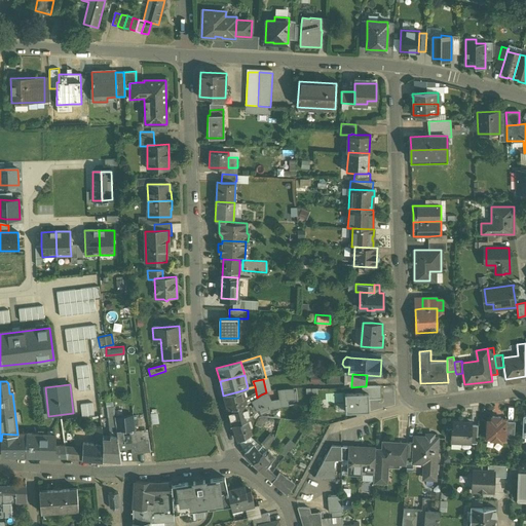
[(366,386),(362,386),(362,392),(368,392),(368,399),(381,399),(380,386),(366,386)]
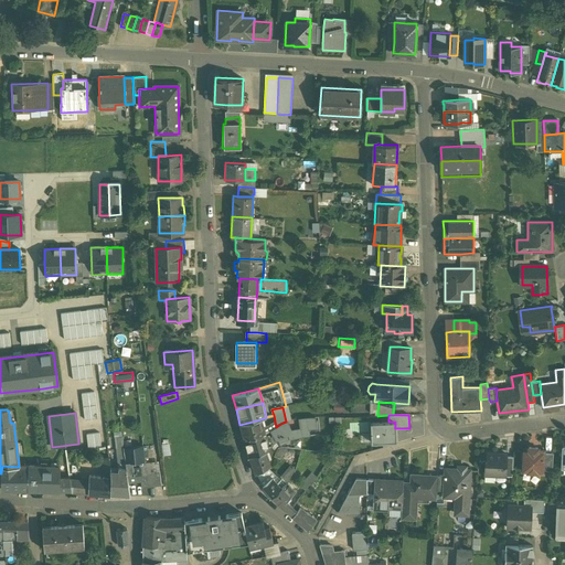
[(306,418),(299,419),(300,429),(301,438),(310,436),(307,426),(306,418)]
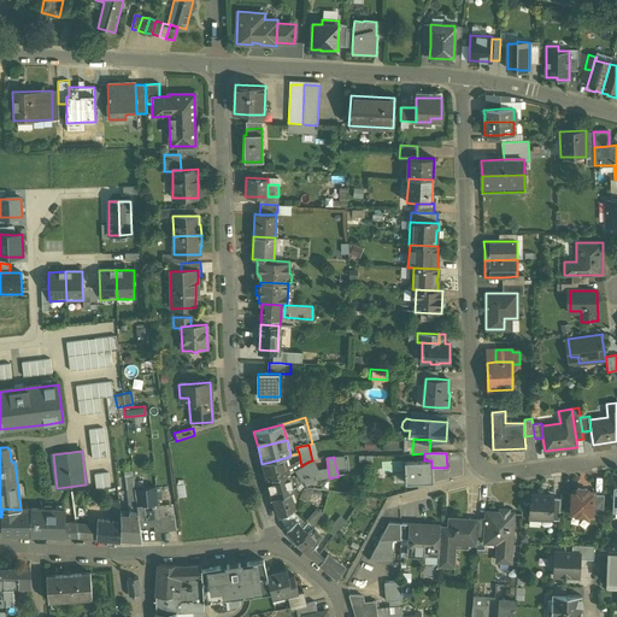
[(285,458),(262,464),(268,481),(288,475),(285,458)]
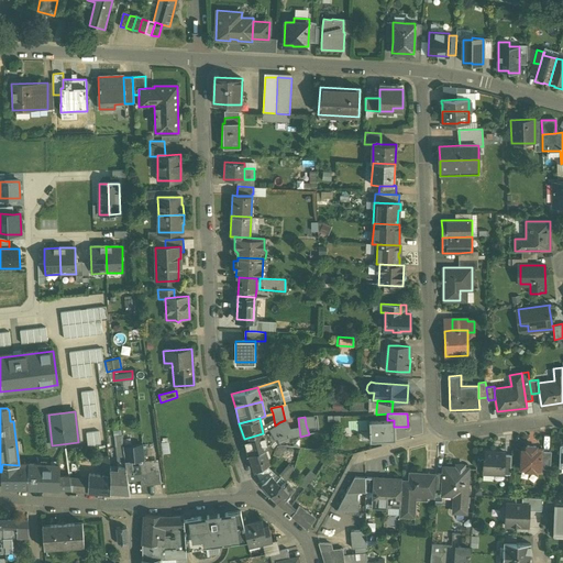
[(275,426),(268,429),(271,432),(286,422),(285,420),(279,422),(275,426)]
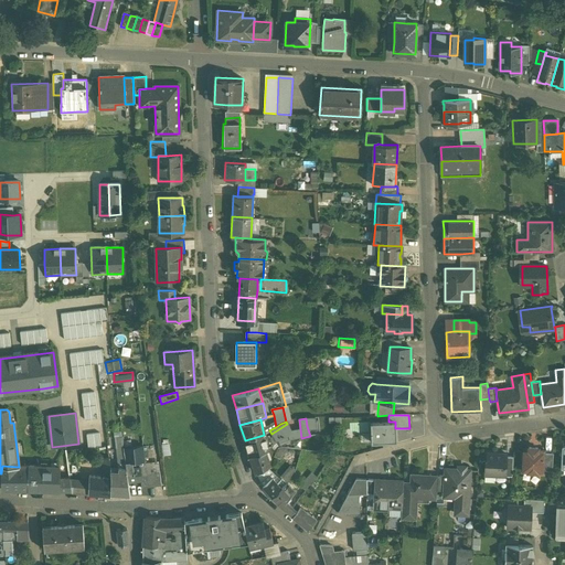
[(388,422),(371,423),(372,443),(396,441),(395,428),(395,422),(388,422)]
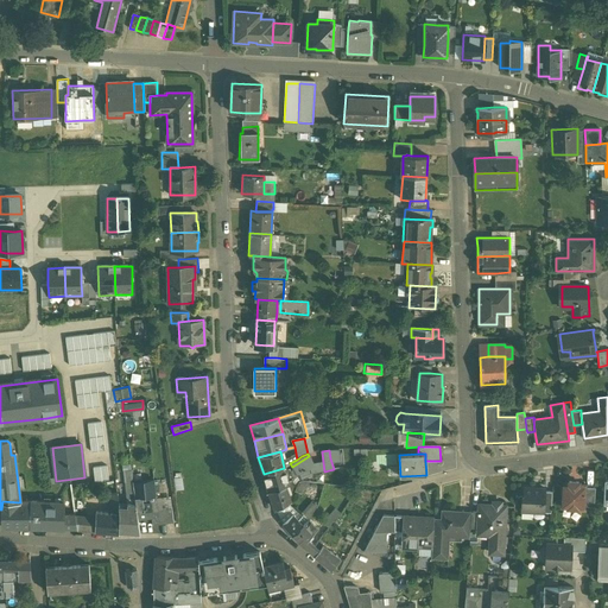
[(323,462),(314,463),(309,456),(292,467),(296,472),(292,474),(295,477),(297,475),(299,474),(309,468),(311,473),(324,472),(323,462)]
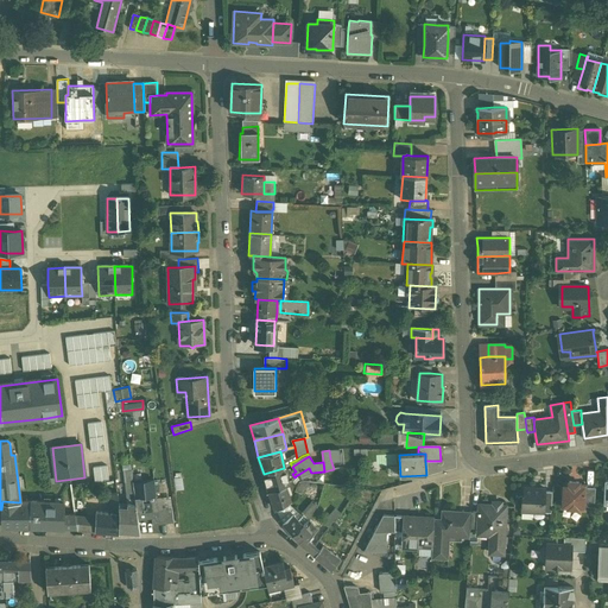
[(280,469),(264,474),(268,492),(282,488),(285,487),(282,473),(284,472),(285,469),(284,468),(280,469)]
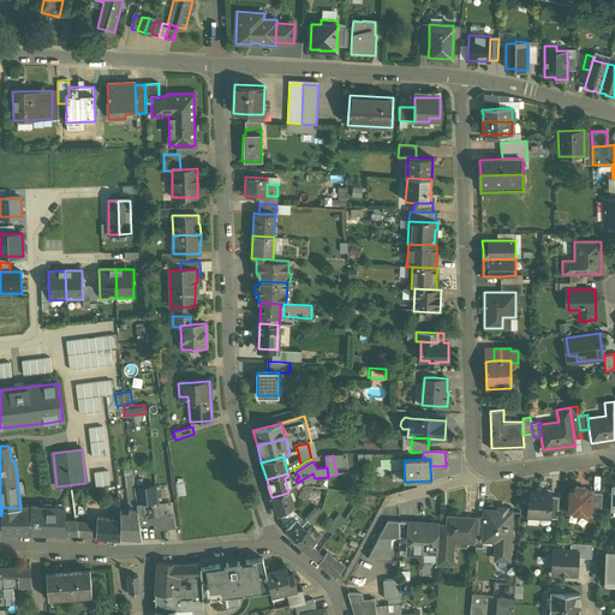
[(312,473),(303,479),(304,482),(305,484),(316,482),(315,478),(312,473)]
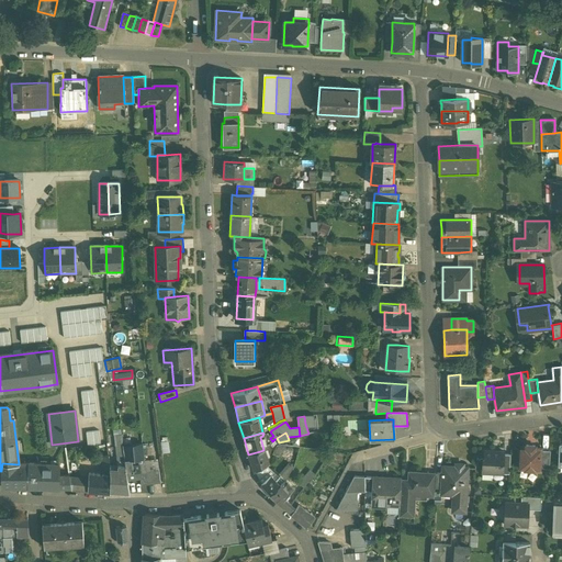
[(124,461),(121,436),(114,436),(117,462),(124,461)]
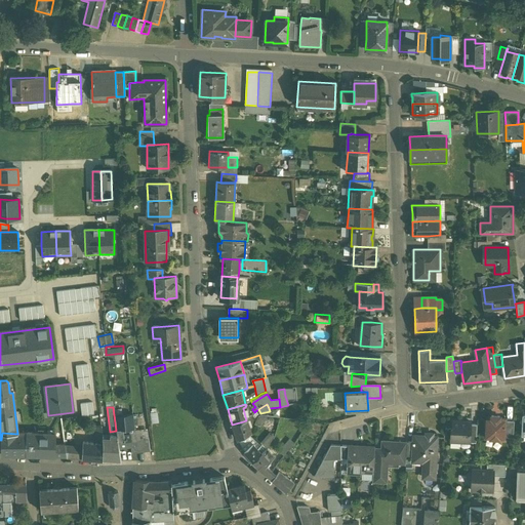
[(260,415),(258,415),(254,423),(260,426),(266,415),(260,415)]
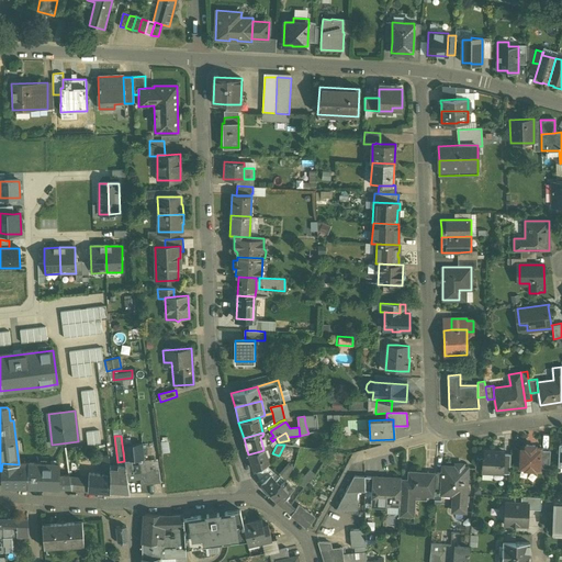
[(541,448),(535,448),(535,446),(526,445),(526,448),(519,447),(518,469),(540,470),(540,468),(540,450),(541,448)]
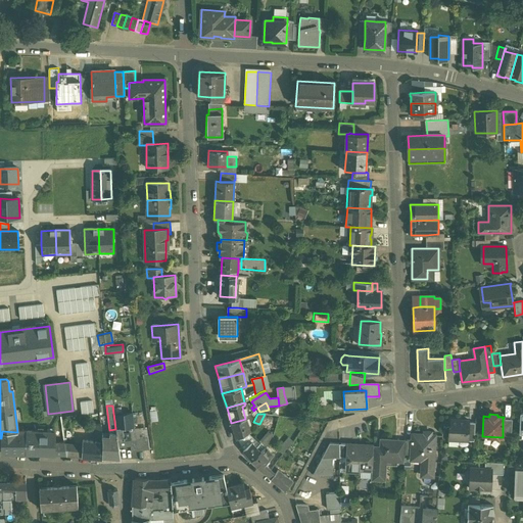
[(127,433),(124,416),(115,417),(116,426),(115,426),(115,429),(116,434),(119,446),(130,444),(132,444),(132,439),(130,432),(127,433)]
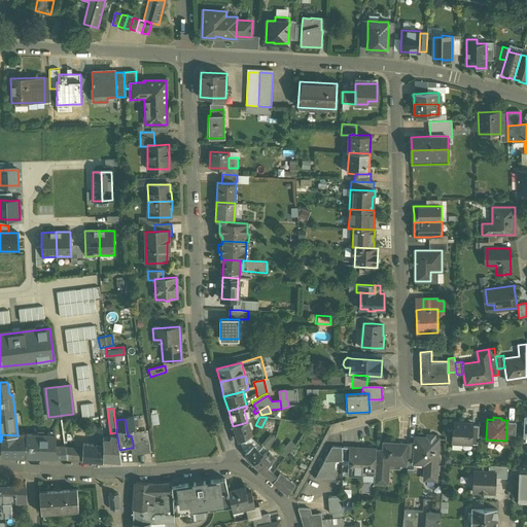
[(462,425),(460,423),(454,422),(454,430),(453,430),(452,440),(458,441),(461,444),(471,444),(472,425),(472,423),(469,423),(467,425),(462,425)]
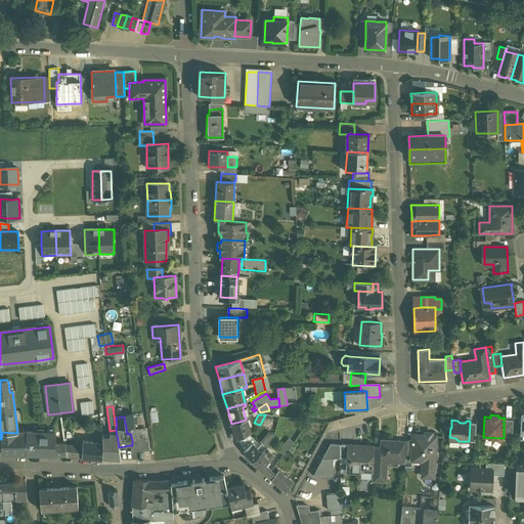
[(513,421),(504,420),(504,436),(512,436),(513,421)]
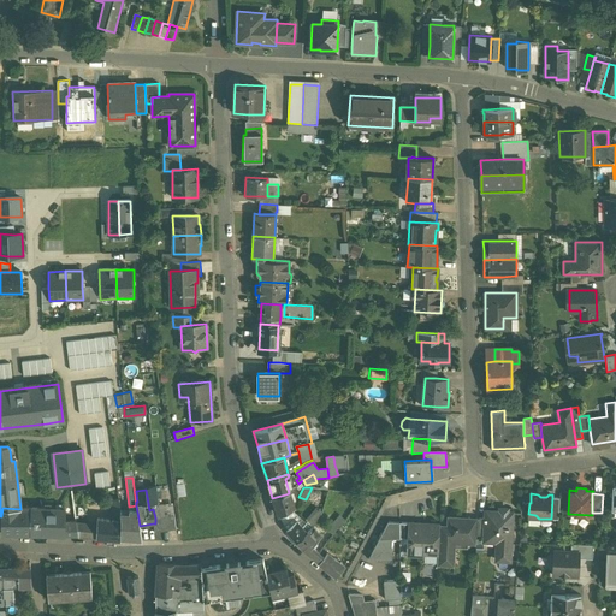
[(285,495),(272,498),(277,516),(289,509),(285,495)]
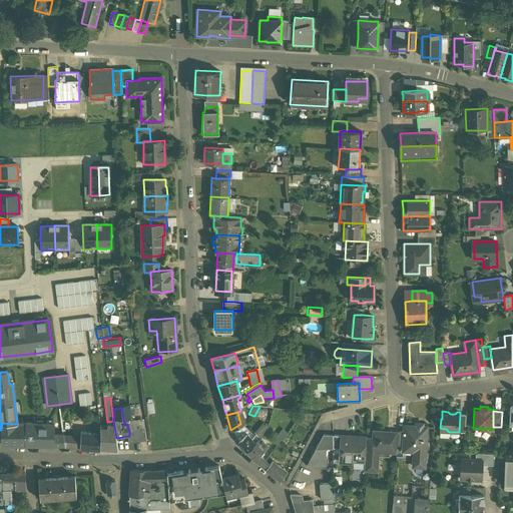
[(99,418),(90,419),(91,431),(100,430),(99,425),(99,418)]
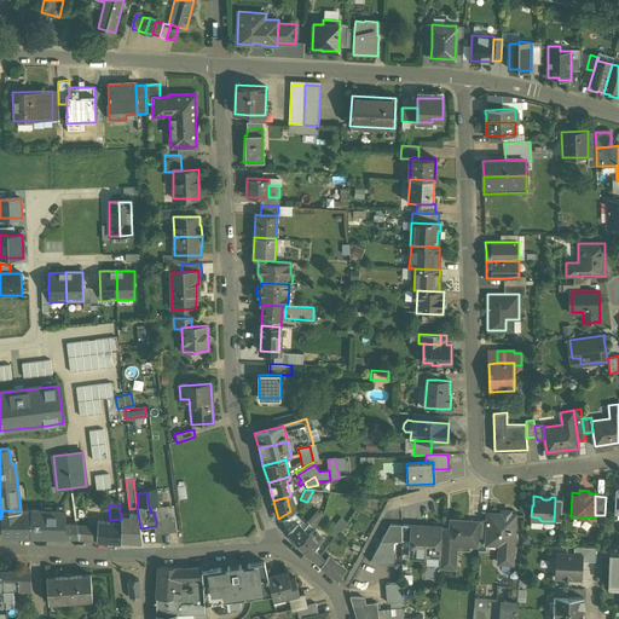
[(21,512),(3,510),(1,519),(1,536),(32,537),(32,512),(21,512)]
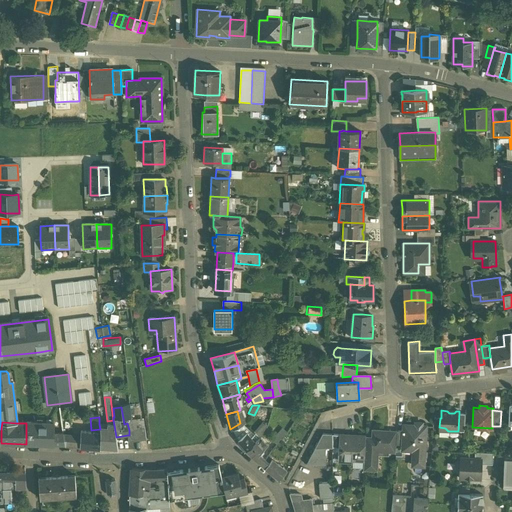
[(26,423),(26,444),(53,444),(53,423),(26,423)]
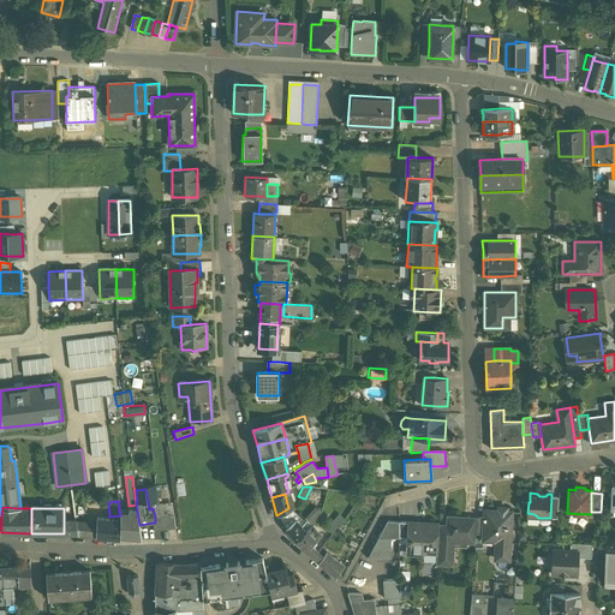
[(137,511),(119,509),(120,515),(120,520),(120,538),(141,541),(139,525),(137,511)]
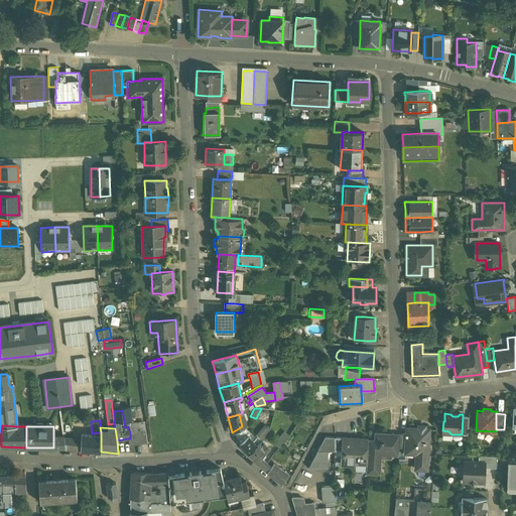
[(428,429),(407,427),(406,433),(406,447),(406,448),(416,448),(415,468),(426,469),(428,429)]
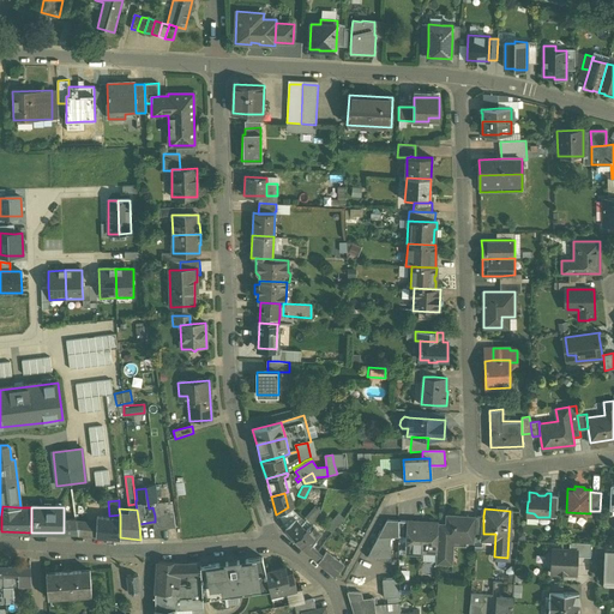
[(296,516),(290,510),(278,517),(283,528),(294,518),(296,516)]
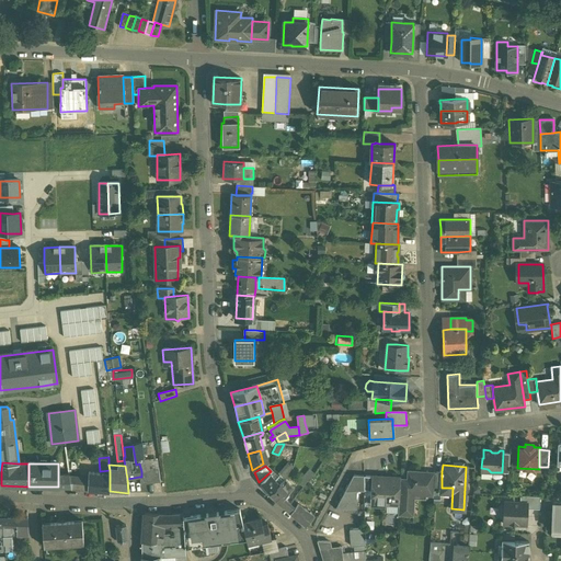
[(288,467),(281,476),(285,479),(290,468),(288,467)]
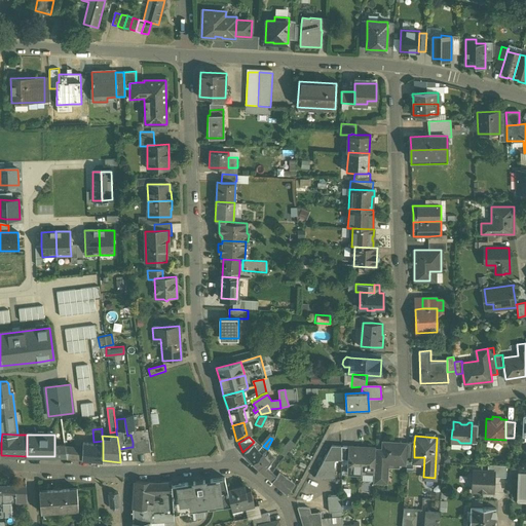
[(408,442),(382,441),(381,451),(375,450),(374,474),(373,484),(385,484),(387,460),(399,461),(399,464),(406,465),(407,455),(408,442)]
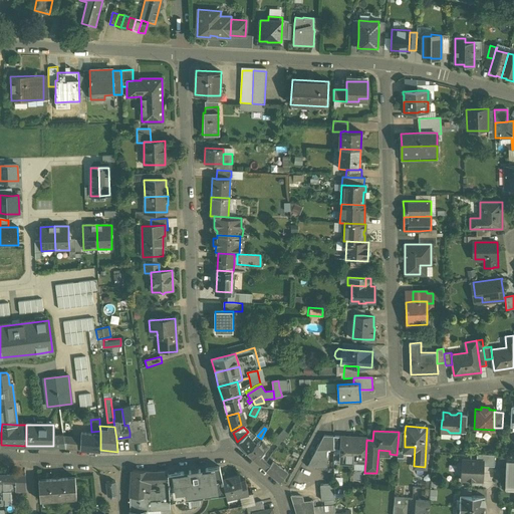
[(100,435),(81,433),(79,449),(100,451),(100,450),(100,435)]
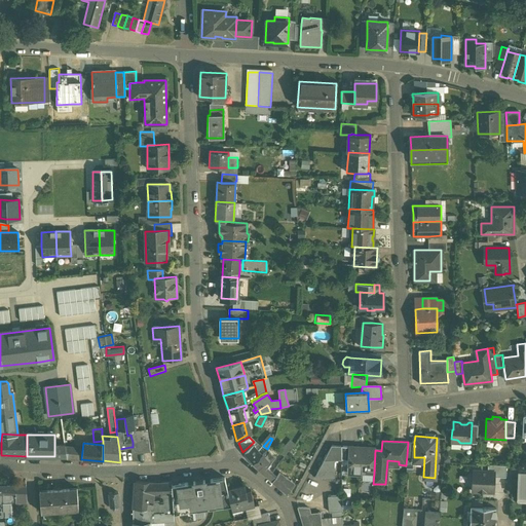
[(252,444),(242,452),(243,454),(253,446),(252,444)]
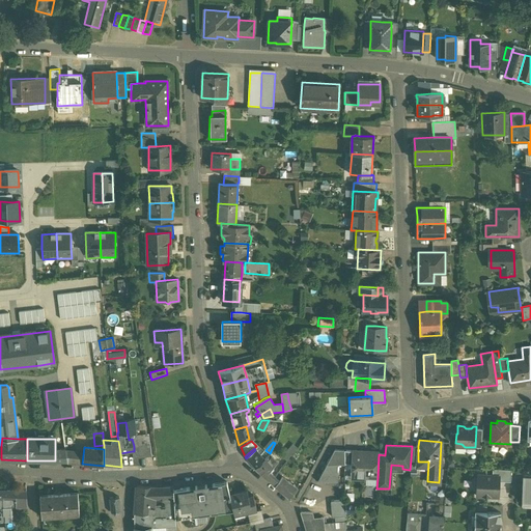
[(343,450),(334,449),(326,465),(337,465),(344,465),(344,464),(343,450)]
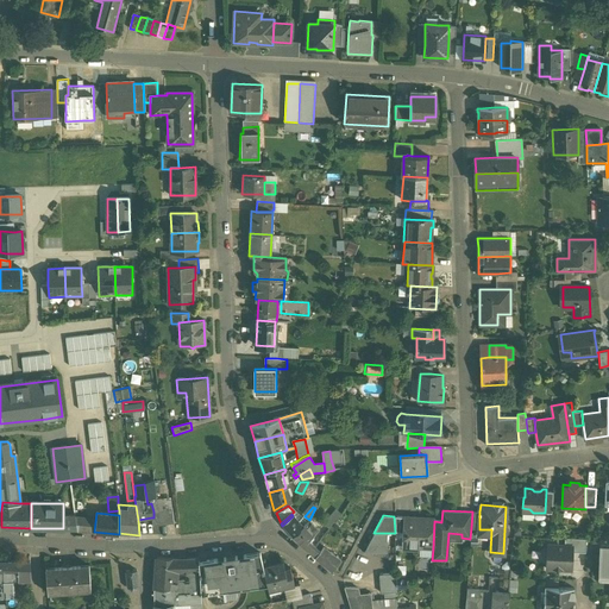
[(302,527),(293,516),(282,526),(292,537),(302,527)]
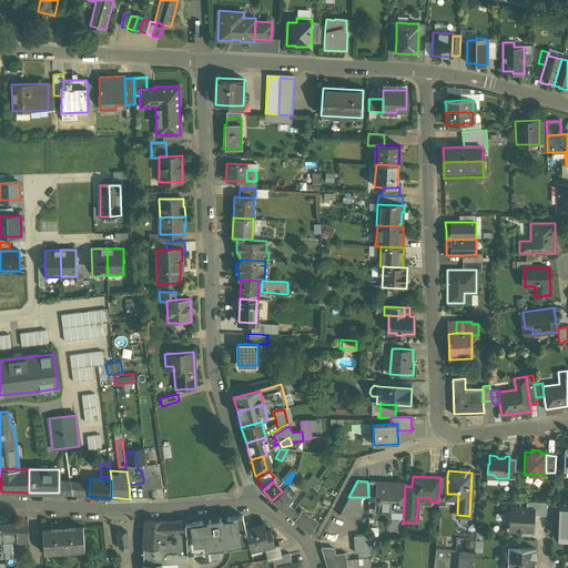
[(405,484),(389,483),(389,485),(376,484),(375,496),(375,500),(377,503),(376,507),(381,510),(404,511),(405,486),(405,484)]
